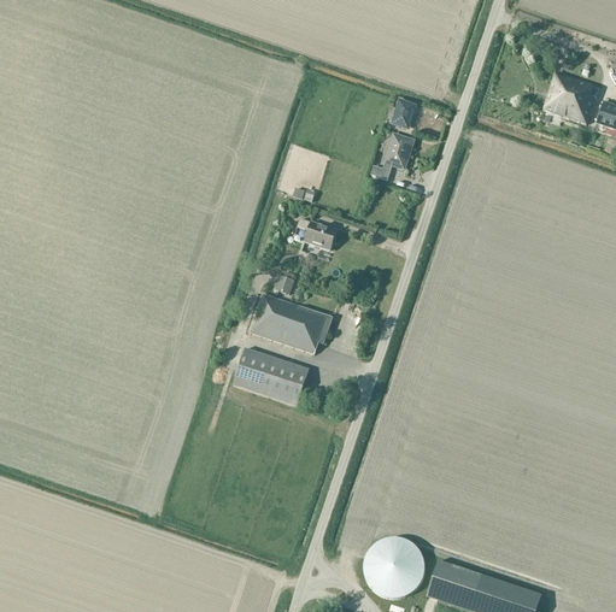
[(593,83),(553,70),(541,109),(586,123),(594,96),(590,94),(593,83)]
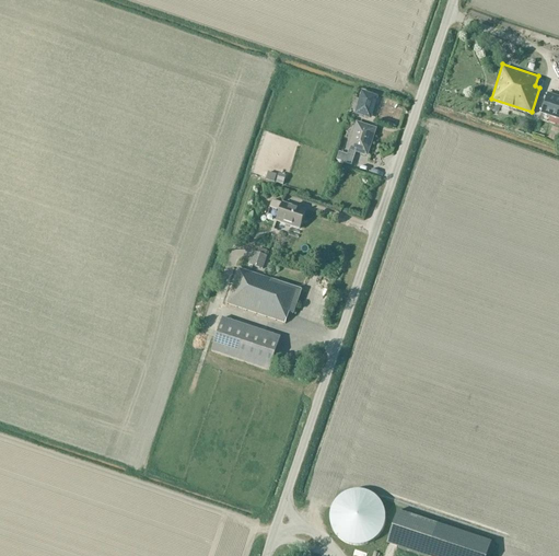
[(370,116),(377,94),(361,89),(353,111),(370,116)]
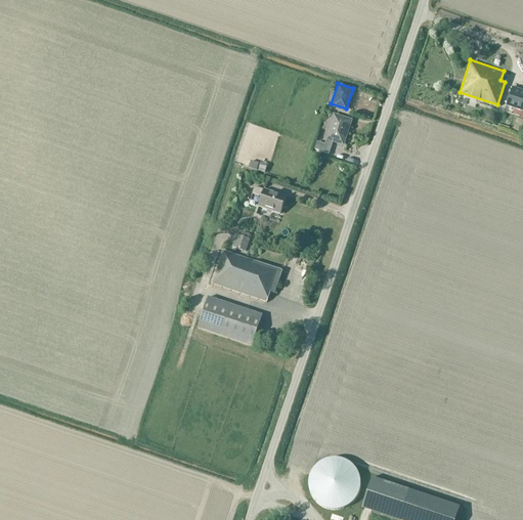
[(522,110),(522,87),(512,84),(505,103),(522,110)]
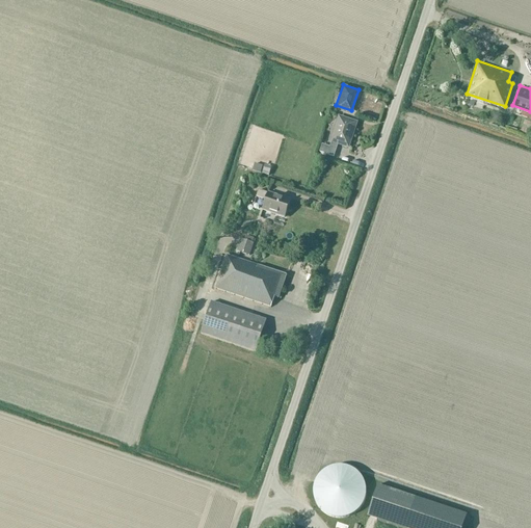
[(321,141),(318,149),(333,154),(337,140),(347,143),(355,120),(337,113),(328,138),(330,139),(328,143),(321,141)]
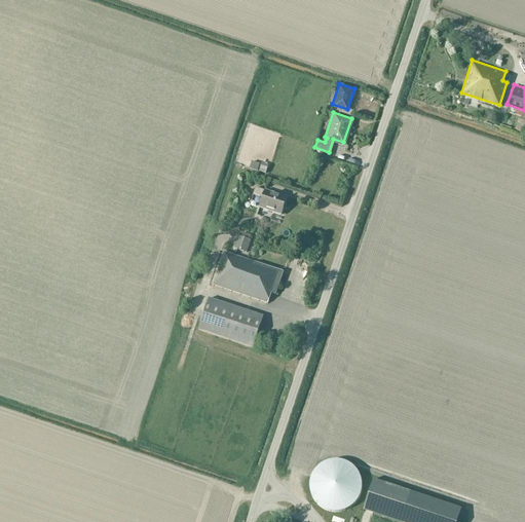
[(286,195),(264,187),(263,187),(255,185),(252,191),(261,194),(258,204),(280,212),(286,195)]
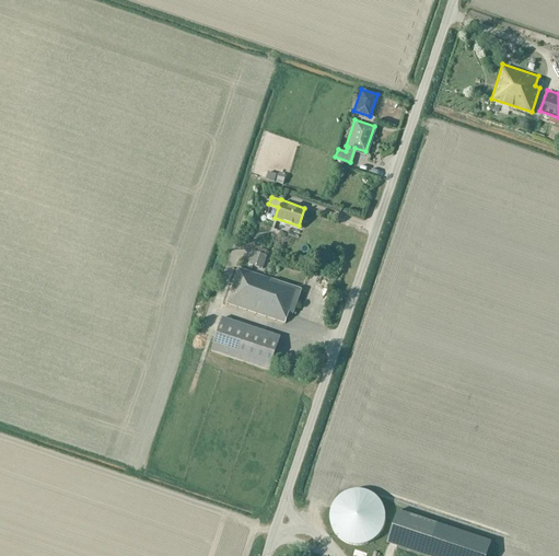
[(261,266),(266,253),(252,247),(248,261),(261,266)]
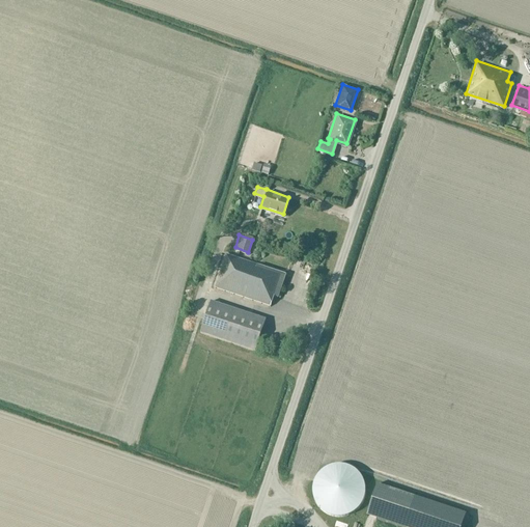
[(277,295),(285,272),(225,251),(214,285),(269,303),(273,294),(277,295)]
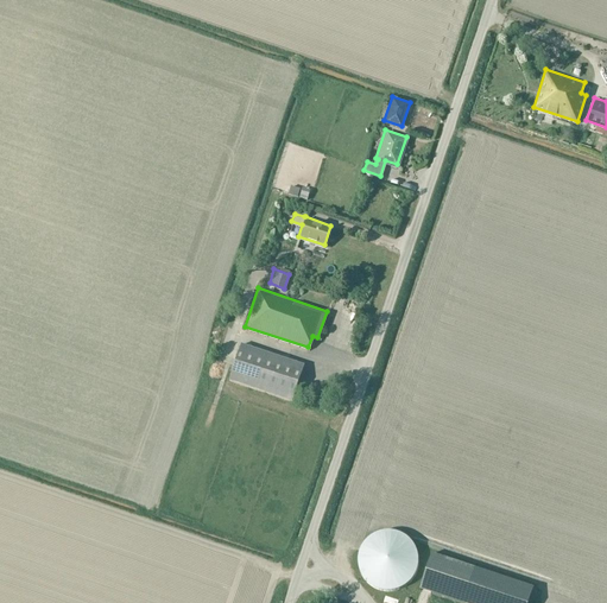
[(228,378),(291,399),(304,362),(240,341),(228,378)]
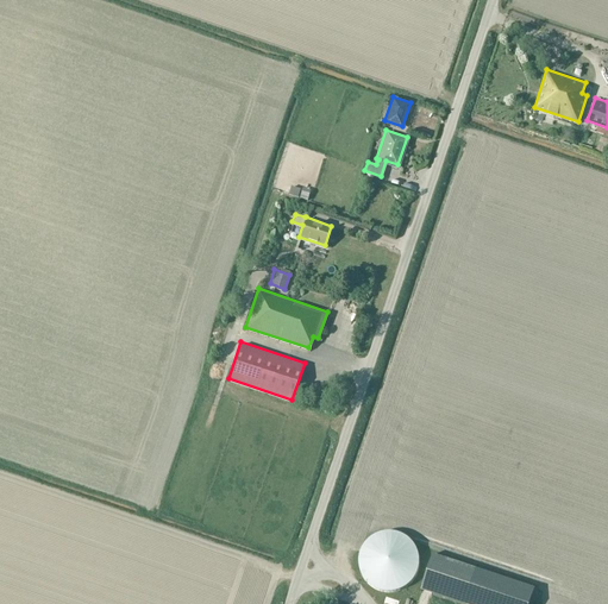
[(417,548),(415,546),(414,543),(412,541),(411,539),(408,536),(406,535),(403,534),(401,532),(399,532),(396,530),(394,529),(390,529),(388,529),(386,529),(383,529),(380,530),(377,530),(375,532),(373,533),(370,534),(369,536),(367,538),(365,540),(363,542),(362,543),(361,546),(359,548),(358,552),(358,554),(358,557),(357,559),(357,562),(358,565),(358,567),(359,570),(361,572),(362,574),(363,577),(364,579),(367,582),(368,583),(370,585),(373,586),(375,587),(377,589),(380,589),(383,590),(386,590),(388,590),(390,590),(393,590),(396,589),(399,589),(401,587),(403,586),(406,585),(407,583),(409,582),(411,579),(413,578),(414,576),(415,573),(417,571),(418,568),(418,566),(419,564),(419,560),(419,558),(418,555),(418,553),(417,551),(417,548)]
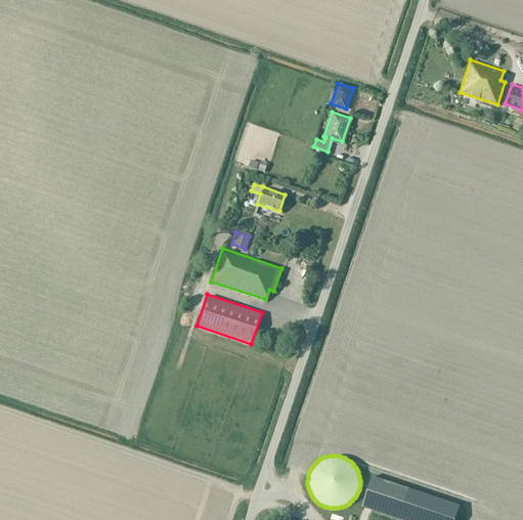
[(452,519),(459,504),(372,474),(361,506),(403,519),(452,519)]
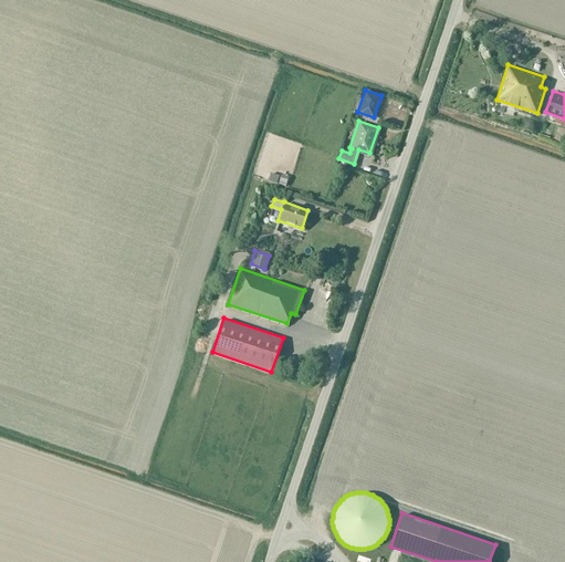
All buildings are outlined.
